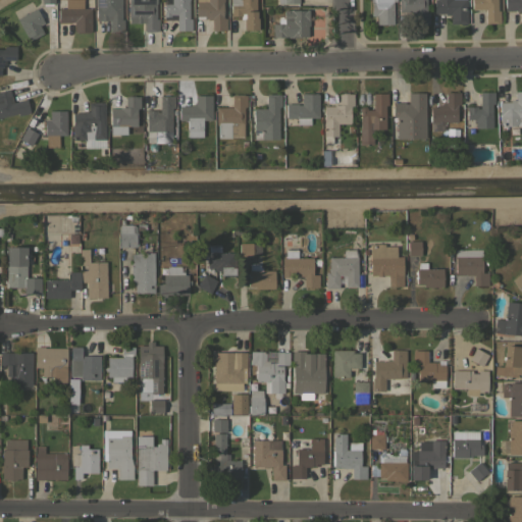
[(82,0),(82,7),(90,7),(90,32),(73,32),(73,20),(69,20),(69,22),(58,22),(58,8),(64,8),(64,0),(82,0)]
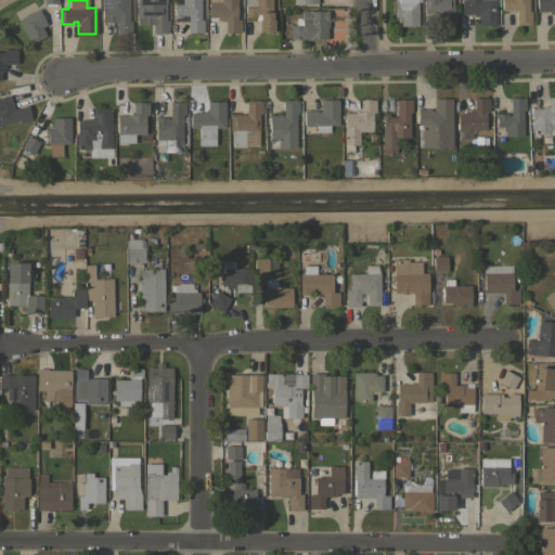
[(128,0),(128,21),(130,21),(130,34),(115,34),(115,22),(102,22),(102,5),(101,5),(101,0),(128,0)]
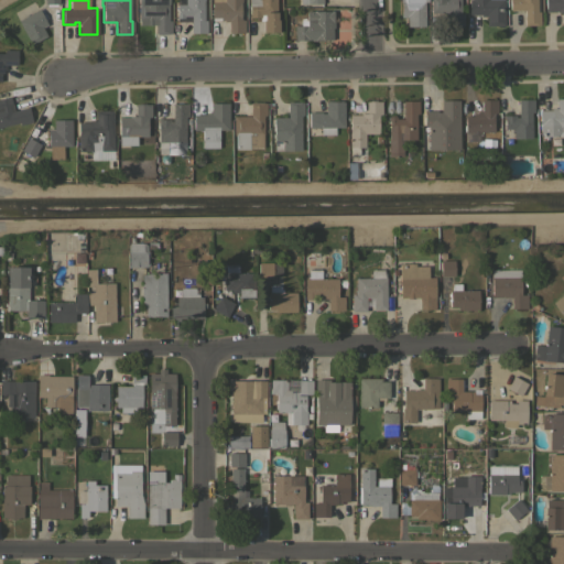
[(138,20),(137,0),(166,0),(167,20),(170,20),(171,33),(155,33),(155,24),(139,24),(139,20),(138,20)]
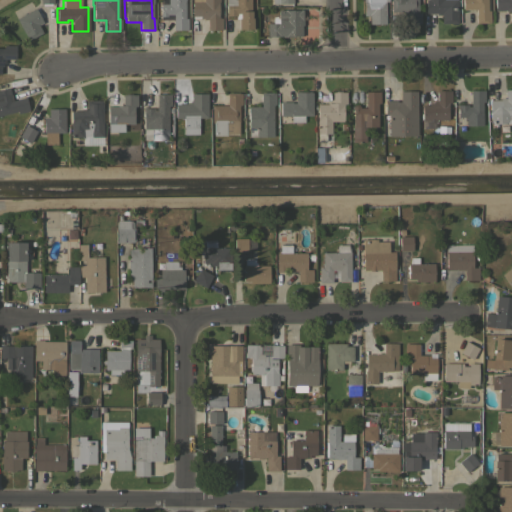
[(184,0),(184,18),(187,18),(187,30),(173,30),(173,14),(166,14),(166,16),(160,16),(160,4),(162,4),(162,0),(184,0)]
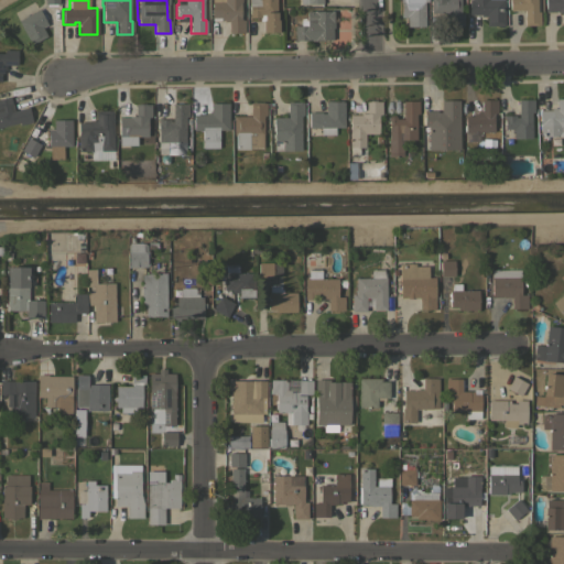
[(240,0),(240,1),(240,20),(243,20),(243,32),(228,32),(228,21),(223,21),(223,20),(219,20),(219,17),(212,18),(210,0),(240,0)]
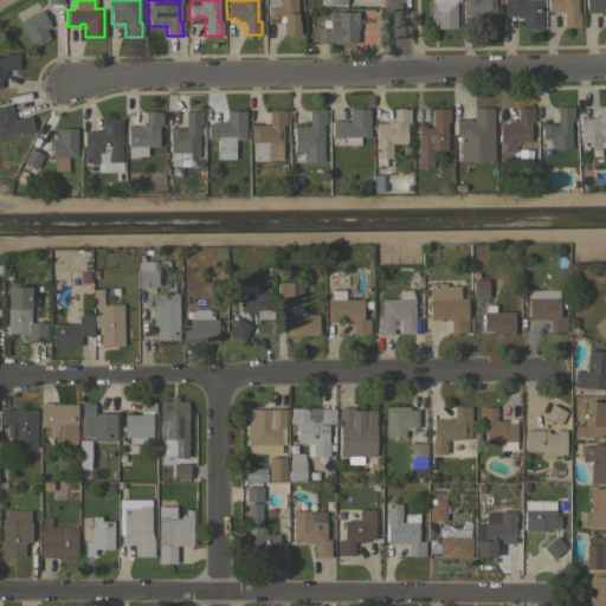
[(296,0),(296,13),(297,13),(297,21),(298,21),(297,34),(282,34),(282,21),(278,21),(278,18),(266,18),(266,0),(296,0)]
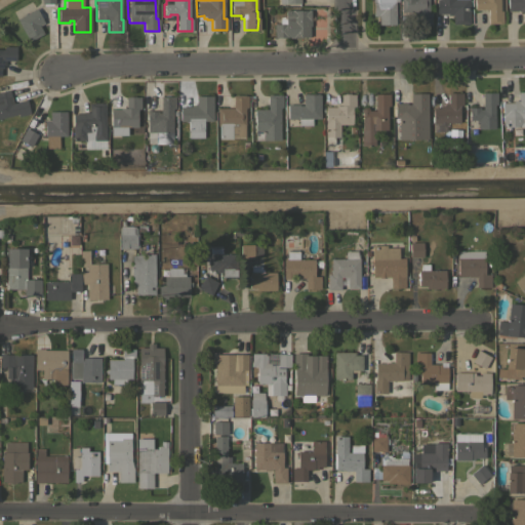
[(395,0),(395,25),(377,25),(377,15),(372,15),(372,1),(371,1),(371,0),(395,0)]
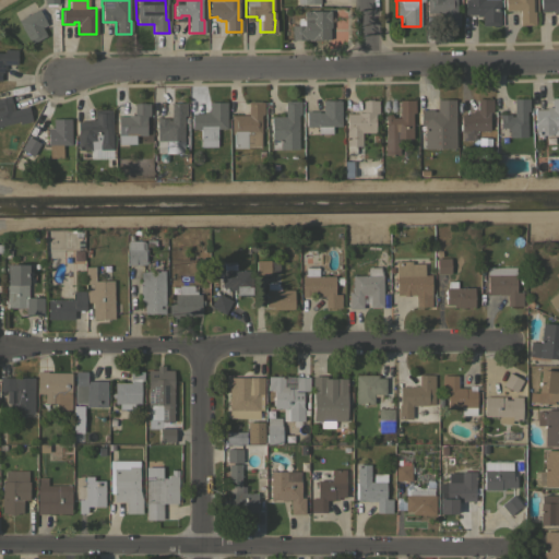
[(455,0),(455,12),(459,12),(459,25),(443,26),(443,12),(427,12),(426,0),(455,0)]
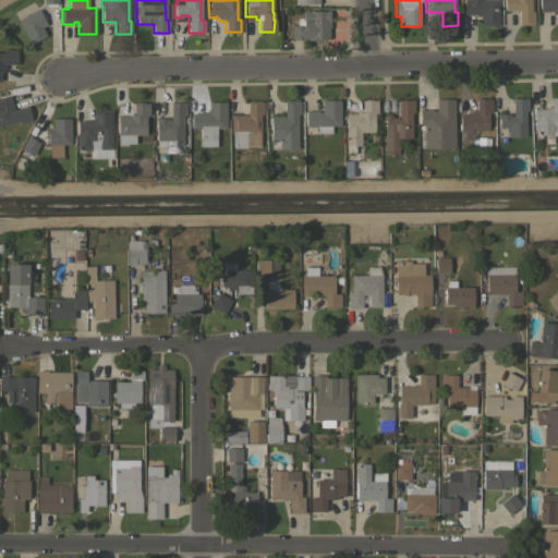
[(498,0),(498,25),(481,25),(481,15),(475,15),(475,14),(463,14),(463,0),(498,0)]
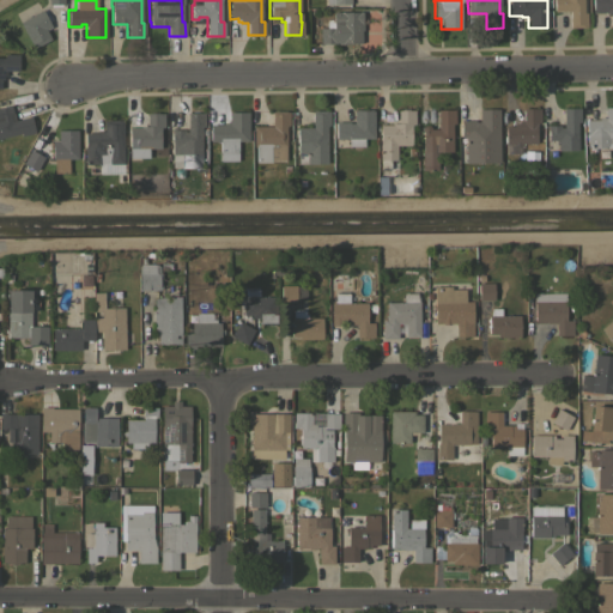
[(582,0),(583,12),(586,12),(587,26),(570,28),(569,11),(554,11),(553,0),(582,0)]
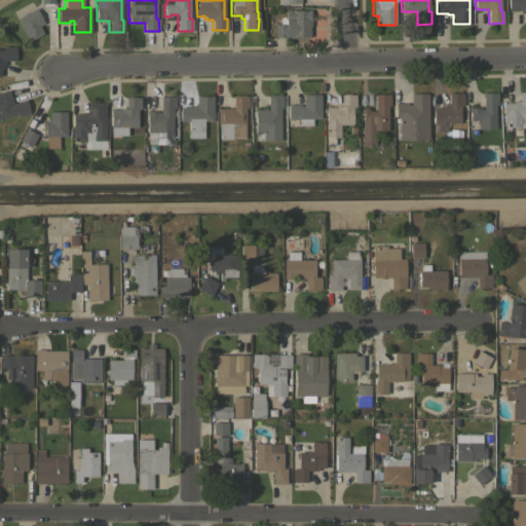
[(525,0),(525,22),(524,22),(524,10),(508,11),(508,0),(525,0)]
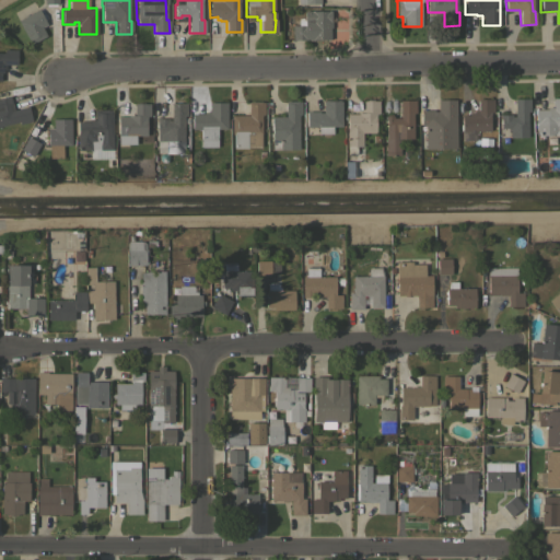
[(38,9),(46,24),(42,26),(46,35),(31,44),(18,20),(38,9)]
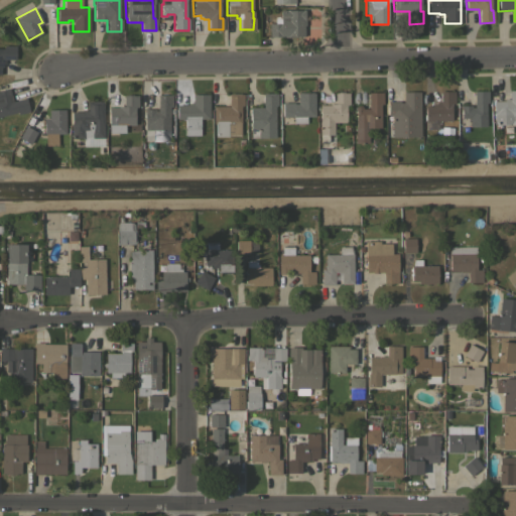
[(304,10),(304,25),(303,25),(303,36),(269,36),(269,23),(274,23),(274,18),(280,18),(280,10),(304,10)]
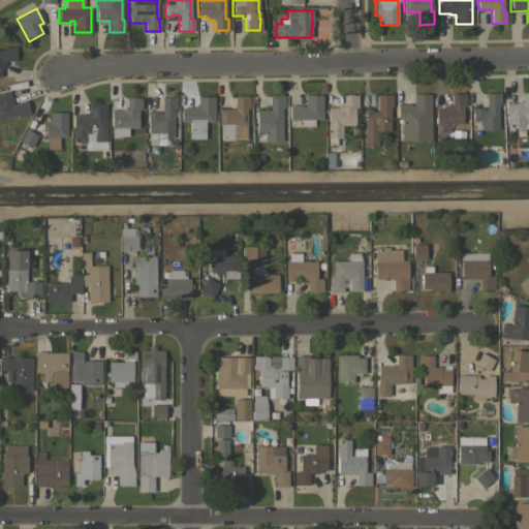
[(0,49),(3,50),(3,47),(16,47),(16,61),(4,60),(4,65),(2,65),(2,68),(0,68),(0,49)]
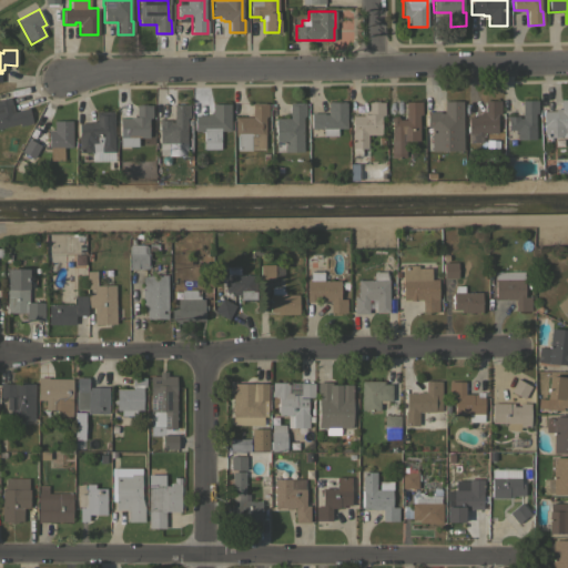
[(0,99),(9,97),(13,111),(28,107),(32,122),(19,125),(19,123),(0,128),(0,99)]
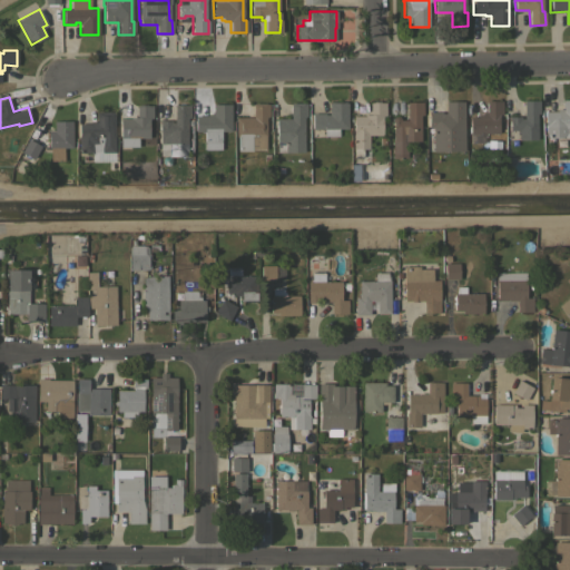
[(569,136),(563,136),(562,137),(549,138),(544,135),(544,111),(556,111),(556,109),(562,109),(561,99),(569,99),(569,136)]
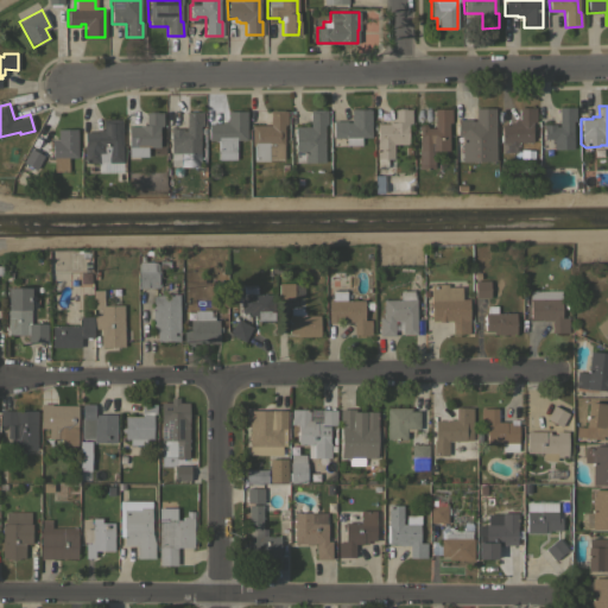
[(534,107),(534,121),(531,121),(531,141),(501,143),(501,125),(510,125),(510,122),(513,122),(513,120),(519,120),(518,107),(534,107)]
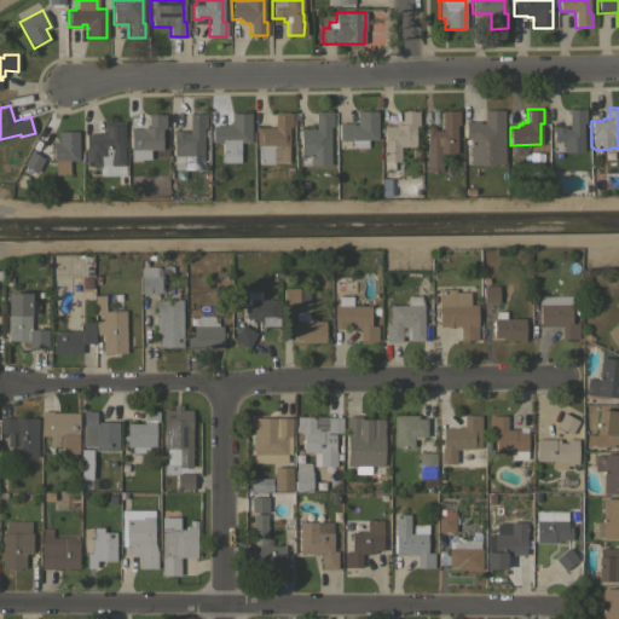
[(583,151),(563,151),(563,142),(553,142),(553,131),(553,126),(565,126),(565,128),(568,128),(568,109),(585,109),(585,123),(583,123),(583,151)]
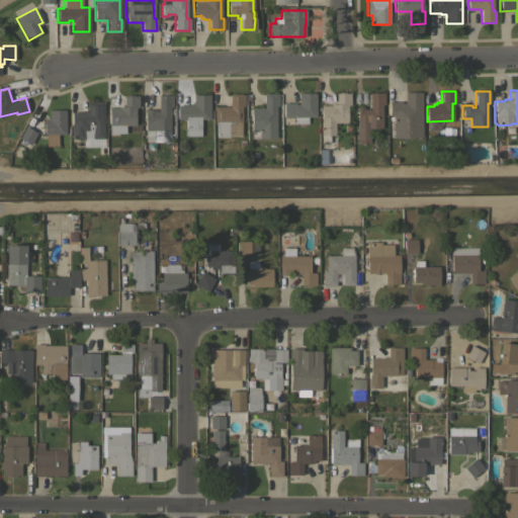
[(383,92),(383,104),(381,104),(381,127),(369,127),(369,143),(356,144),(356,106),(363,106),(363,108),(369,108),(369,92),(383,92)]
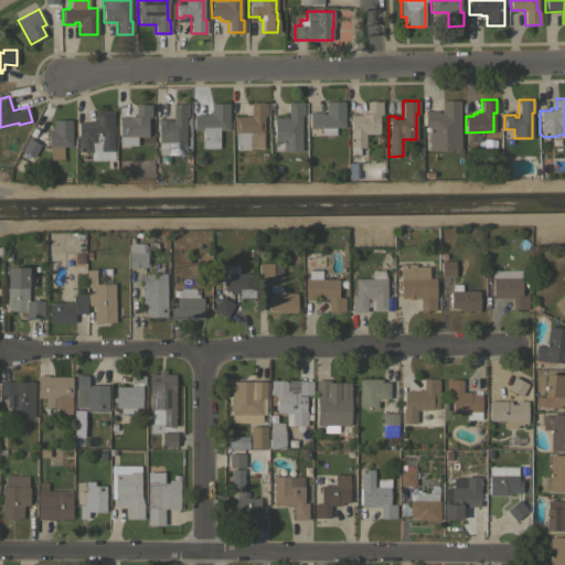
[(460,150),(429,150),(429,148),(423,148),(423,132),(428,132),(428,126),(425,126),(424,110),(437,110),(437,112),(441,112),(440,100),(459,100),(460,150)]
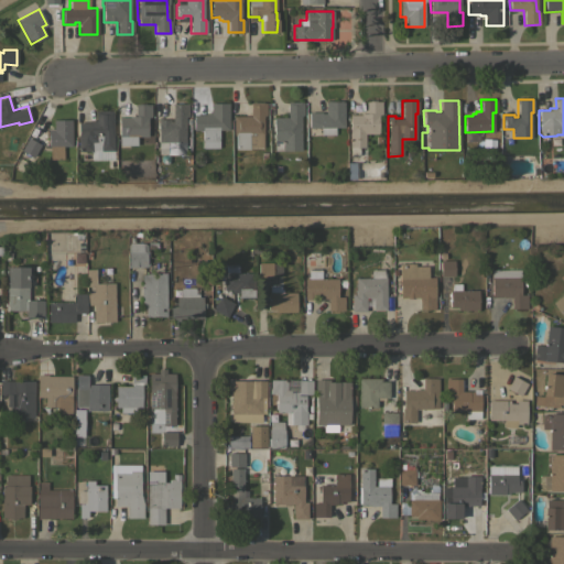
[(262,101),(262,102),(266,102),(266,116),(262,116),(263,147),(248,148),(248,149),(235,149),(235,134),(234,134),(232,116),(250,116),(250,102),(262,101)]
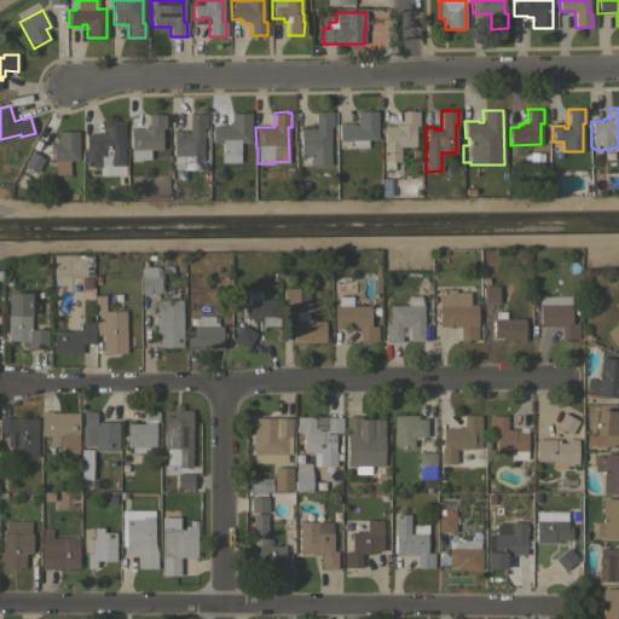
[(331,111),(331,126),(329,126),(329,165),(300,165),(300,128),(316,128),(316,111),(331,111)]
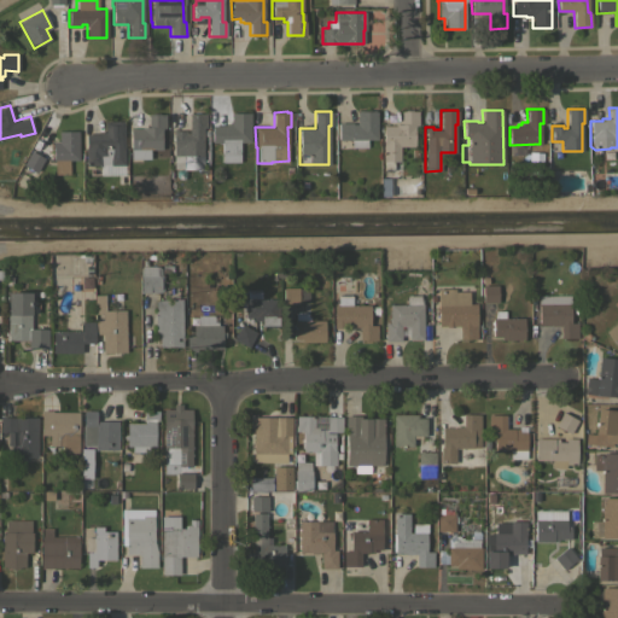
[(377,139),(366,139),(366,147),(351,147),(351,139),(338,140),(338,122),(351,122),(351,124),(356,124),(356,111),(375,111),(377,139)]
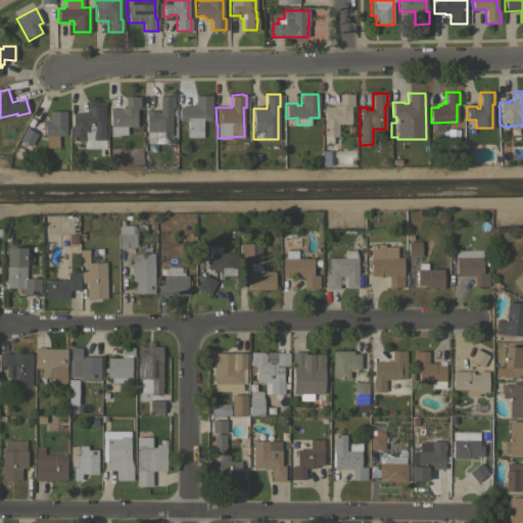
[(352,94),(353,105),(349,105),(350,124),(337,124),(338,136),(332,136),(332,144),(325,144),(325,136),(324,136),(323,106),(334,106),(334,104),(339,104),(338,94),(352,94)]
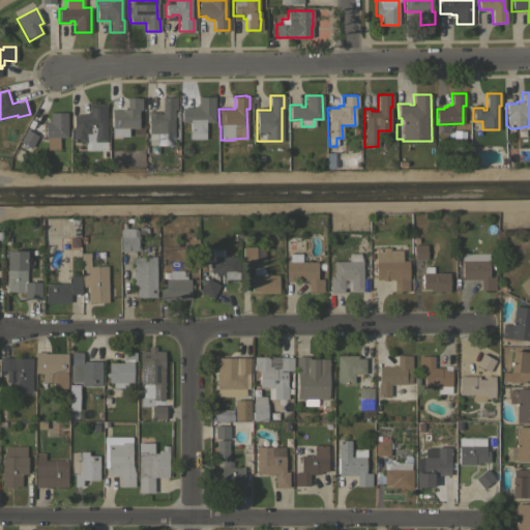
[(214,121),(205,122),(205,139),(189,139),(189,122),(181,122),(181,108),(192,108),(192,106),(197,106),(197,97),(214,96),(214,121)]
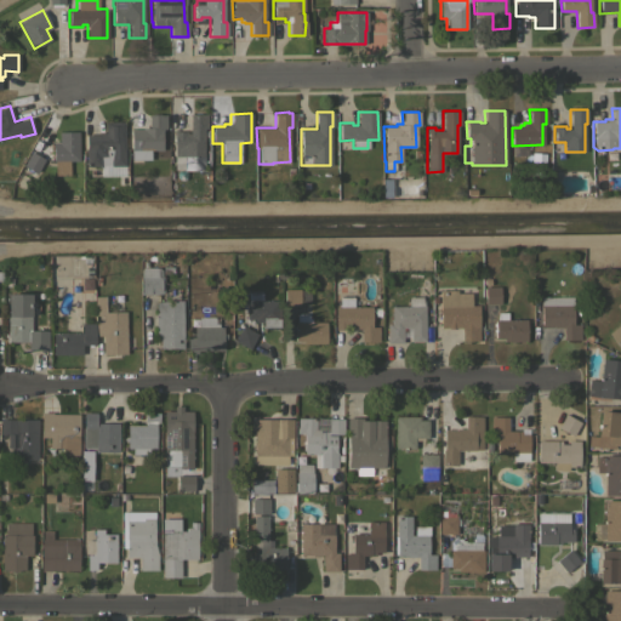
[(142,129),(142,127),(148,127),(148,114),(165,114),(165,129),(161,129),(161,149),(130,149),(130,129),(142,129)]
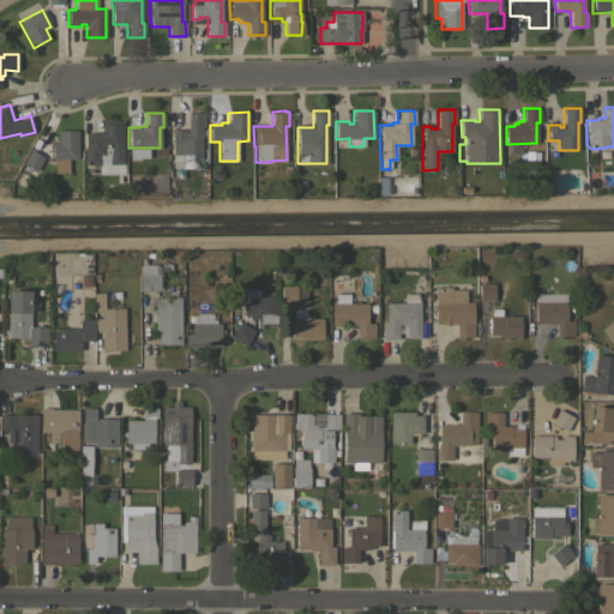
[(172,155),(172,133),(170,133),(170,130),(184,130),(184,132),(187,132),(187,113),(204,113),(204,126),(200,126),(200,169),(180,169),(180,155),(172,155)]
